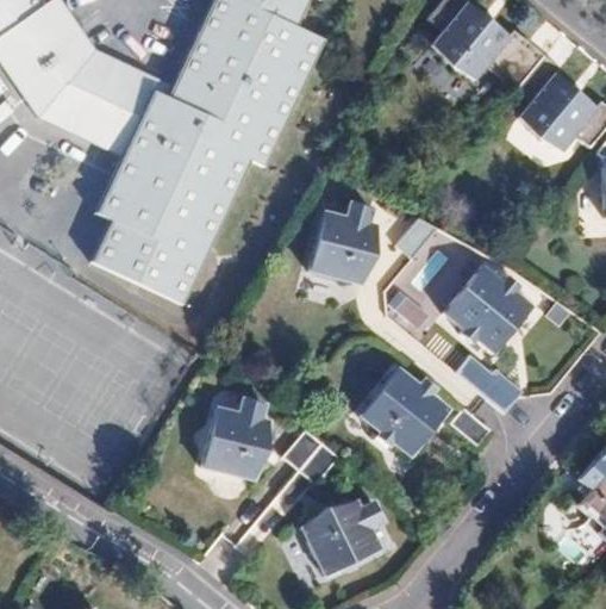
[(0,0),(0,58),(18,85),(86,35),(62,0),(52,0),(49,2),(47,0),(0,0)]
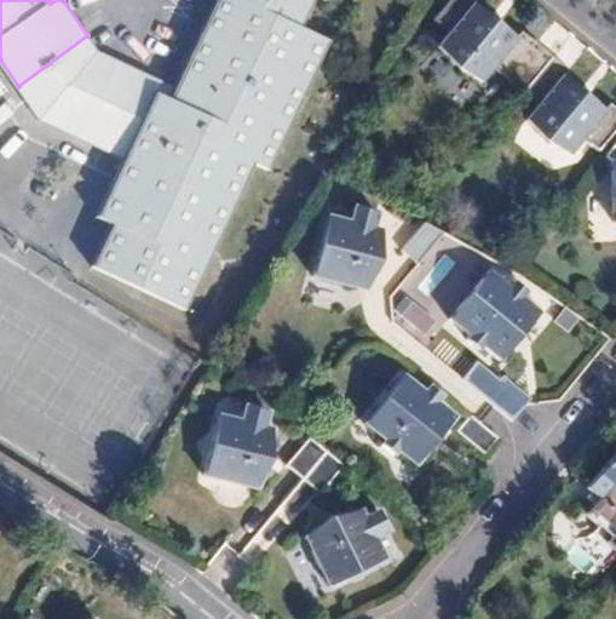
[(115,223),(96,265),(188,309),(255,162),(270,170),(330,40),(301,27),(314,0),(218,0),(177,87),(172,98),(157,92),(127,159),(99,217),(115,223)]
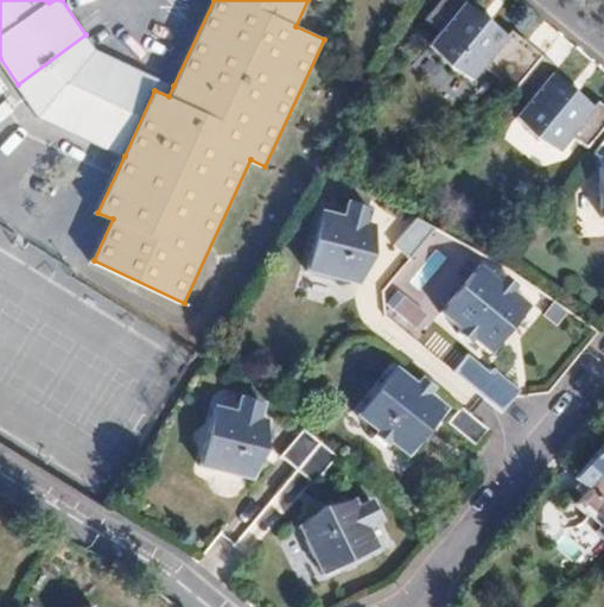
[(443,0),(430,18),(444,30),(433,44),(475,80),(487,65),(516,90),(545,55),(515,30),(509,37),(466,2),(468,0),(443,0)]
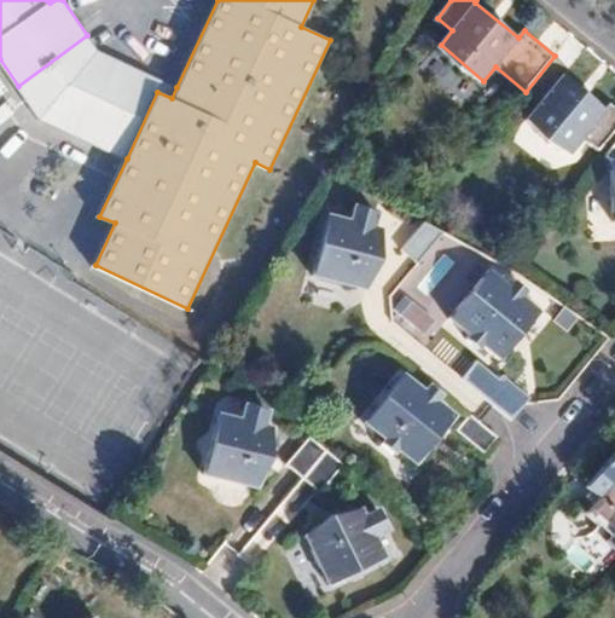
[(127,159),(157,92),(172,98),(177,87),(98,51),(87,35),(18,86),(41,119),(127,159)]
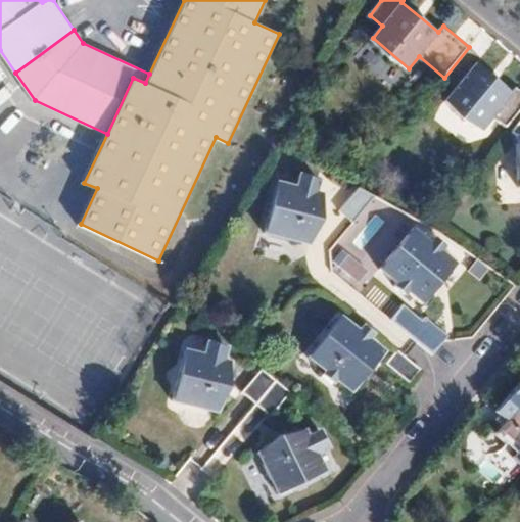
[(508,127),(519,111),(519,88),(517,86),(513,92),(478,63),(482,58),(469,47),(444,78),(457,88),(446,100),(482,130),(494,115),(508,127)]
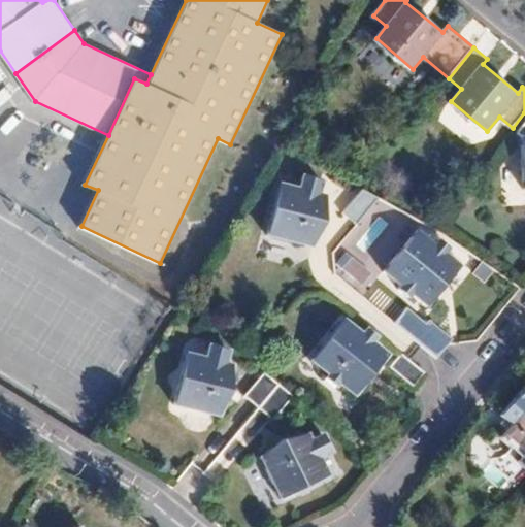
[(314,246),(328,195),(322,193),(325,179),(304,174),(300,187),(282,182),(268,234),(314,246)]
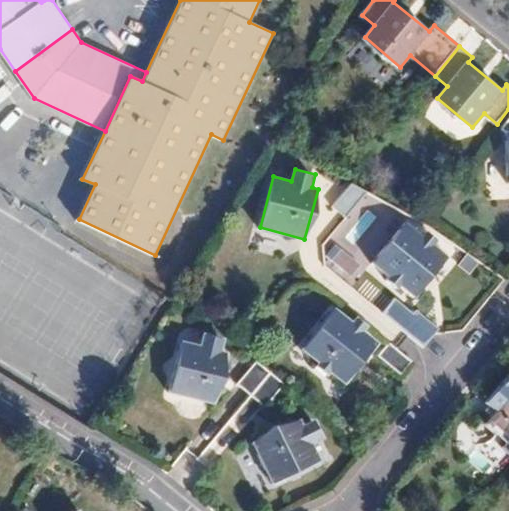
[(347,217),(369,190),(353,182),(333,206),(347,217)]
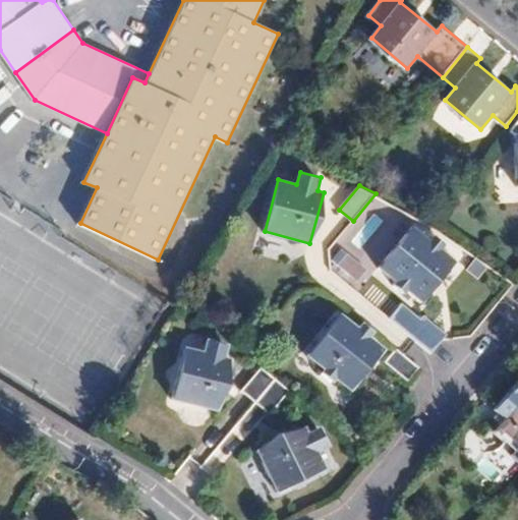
[(259,229),(261,222),(253,220),(251,227),(259,229)]
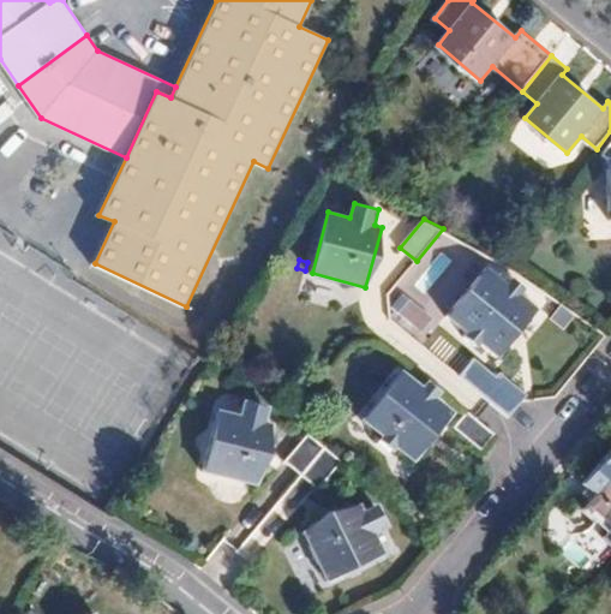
[(508,285),(487,269),(449,316),(469,332),(466,335),(479,345),(480,341),(498,356),(537,309),(520,294),(525,288),(513,279),(508,285)]
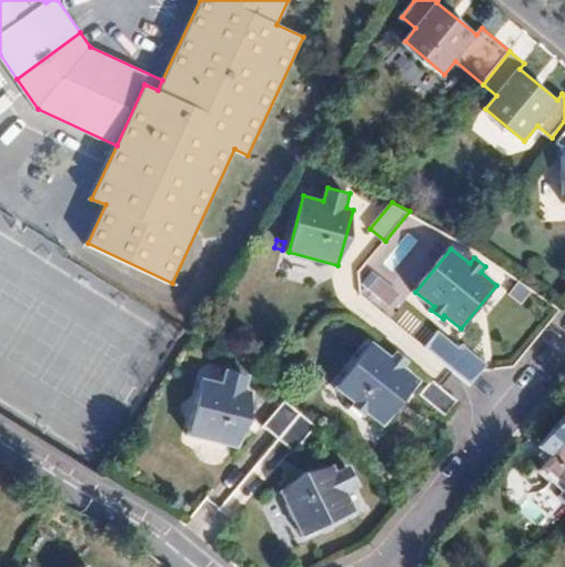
[(385,426),(421,381),(404,367),(409,361),(396,352),(391,357),(372,342),(335,386),(355,402),(353,405),(365,415),(367,412),(385,426)]
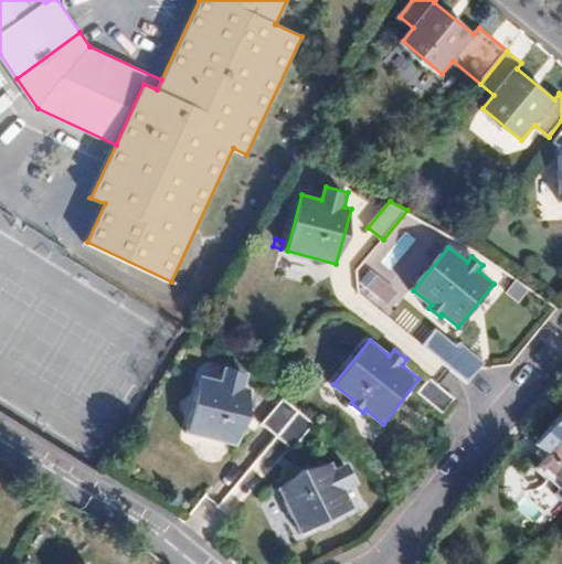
[(456,346),(444,361),(470,383),(483,368),(456,346)]
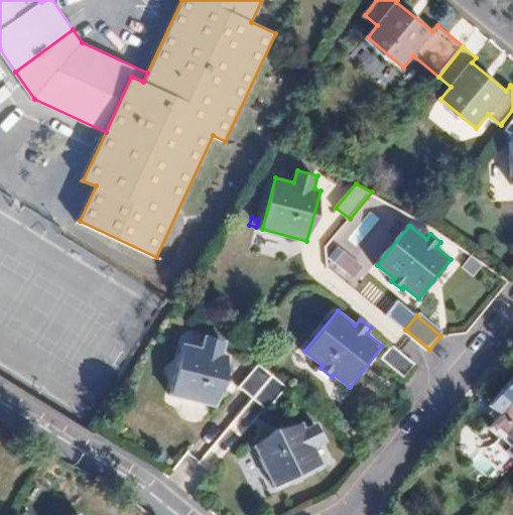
[(171,395),(216,406),(229,355),(223,354),(226,341),(206,337),(203,349),(184,344),(171,395)]
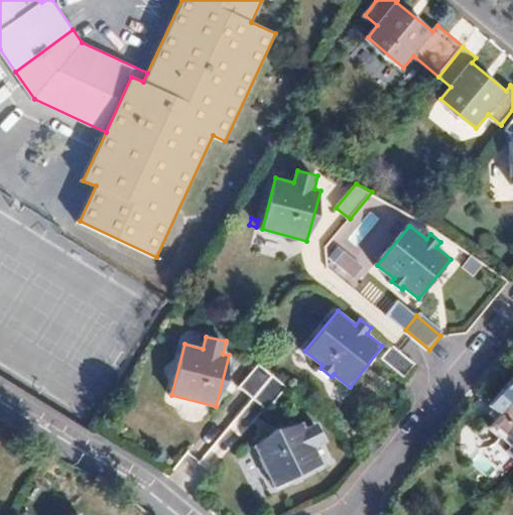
[(417,363),(394,344),(382,358),(406,377),(417,363)]
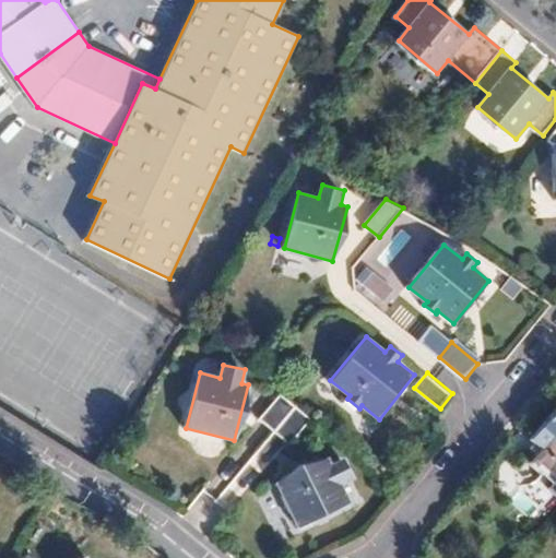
[(275,431),(297,405),(282,393),(260,418),(275,431)]
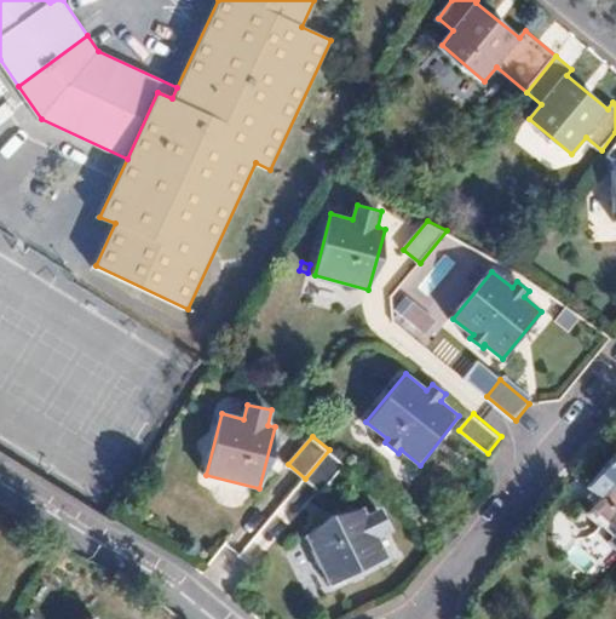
[(346,464),(329,450),(305,479),(323,493),(346,464)]
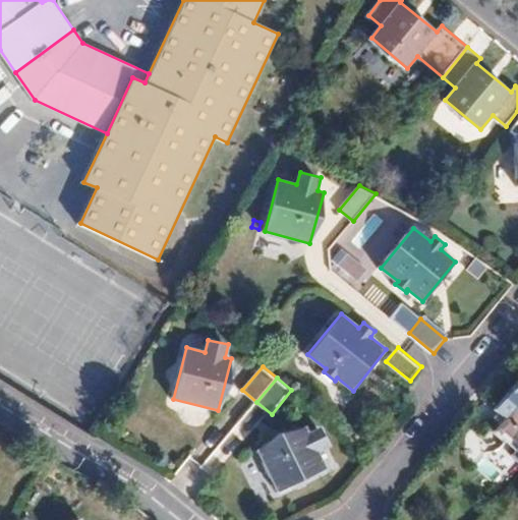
[(517,398),(488,434),(510,453),(513,449),(517,453),(517,398)]
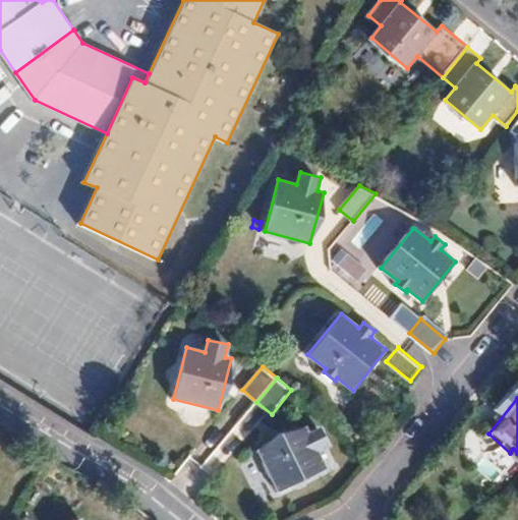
[(306,426),(259,450),(279,492),(327,469),(318,452),(330,446),(321,427),(309,432),(306,426)]
